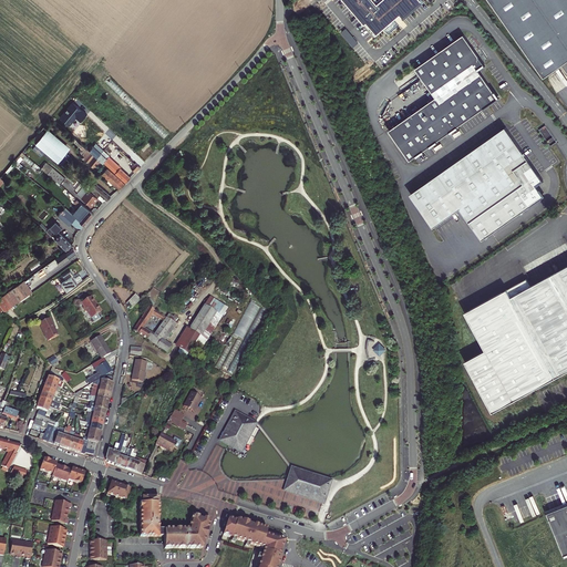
[(379,0),(378,0),(348,0),(351,4),(350,6),(377,37),(402,14),(404,18),(423,1),(421,0),(379,0)]
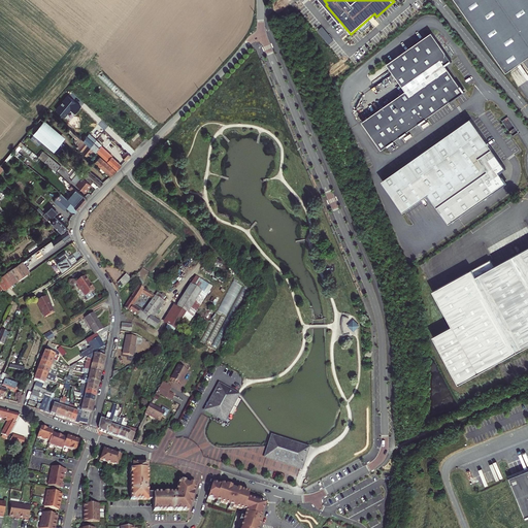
[(527,0),(455,0),(506,73),(527,58),(527,0)]
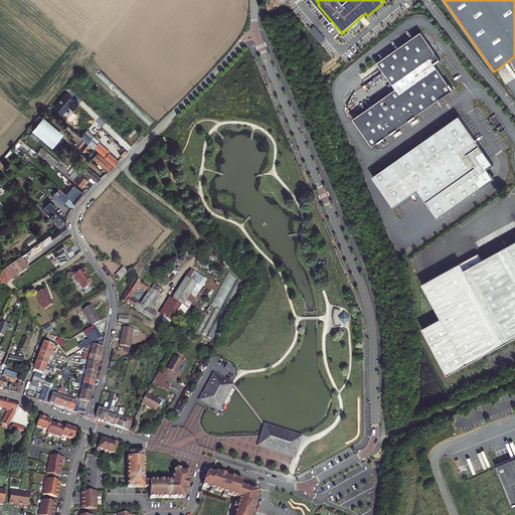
[(377,62),(396,89),(353,119),(372,146),(453,90),(435,63),(441,58),(421,31),(377,62)]
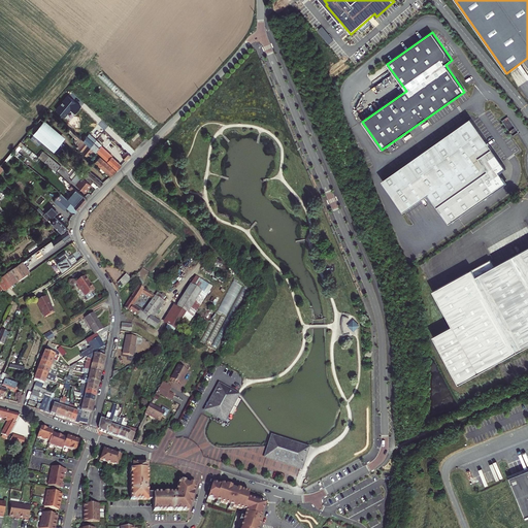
[(69,95),(57,109),(65,117),(71,109),(76,112),(83,106),(69,95)]
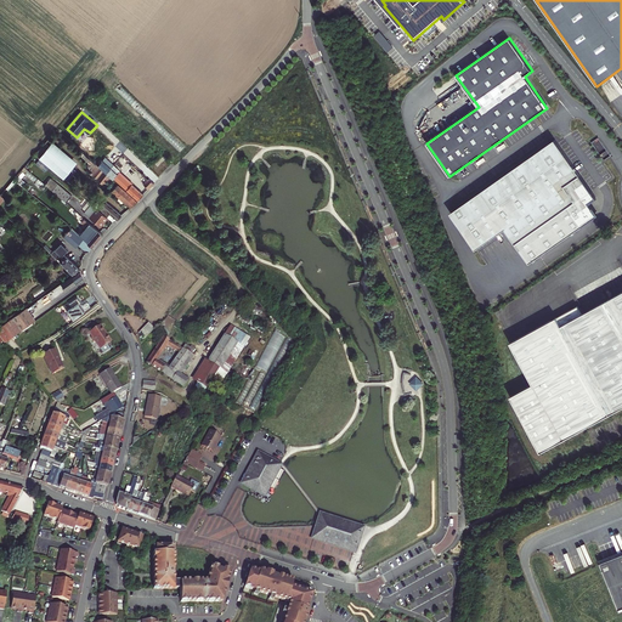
[(598,139),(592,143),(604,159),(610,154),(598,139)]
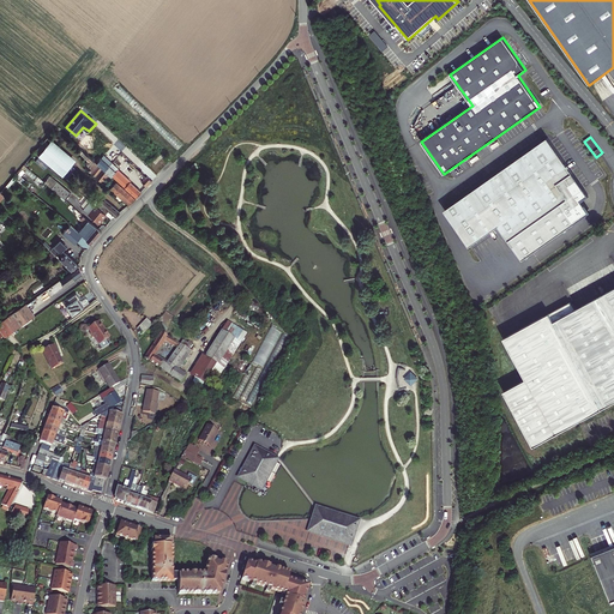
[(548,138),(444,210),(469,246),(499,226),(572,173),(548,138)]
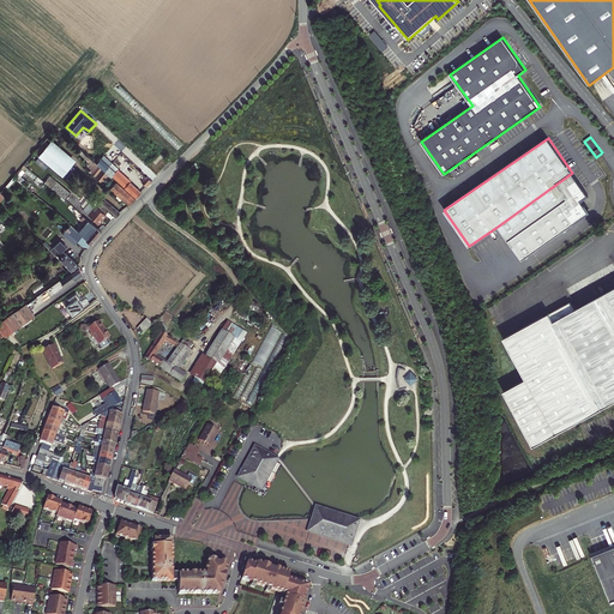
[(35,152),(40,156),(49,145),(44,142),(35,152)]
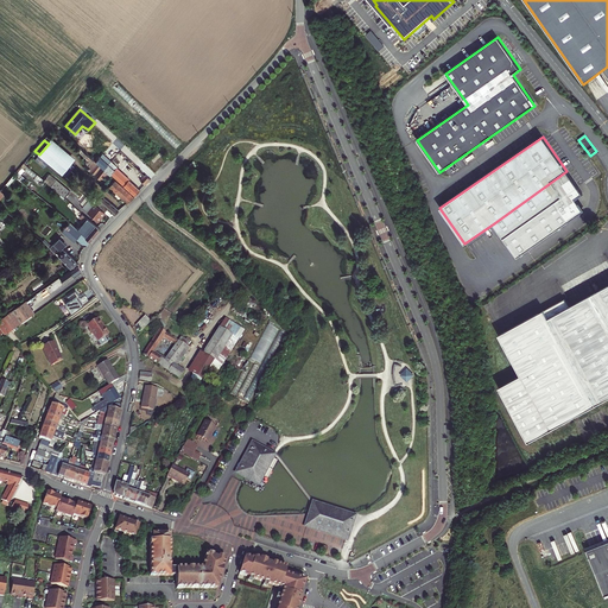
[(62,173),(70,164),(71,163),(49,144),(39,154),(62,173)]
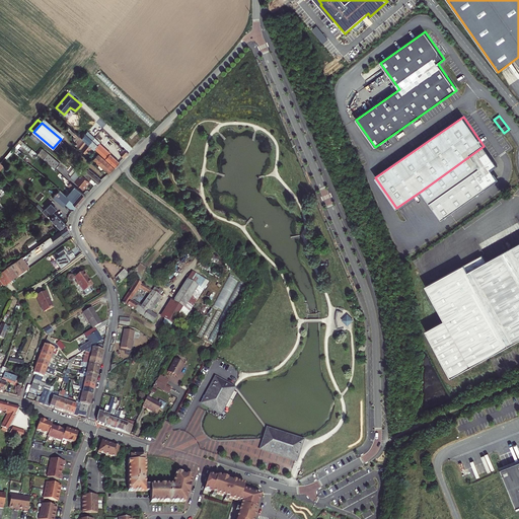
[(88,132),(82,139),(88,145),(95,138),(88,132)]
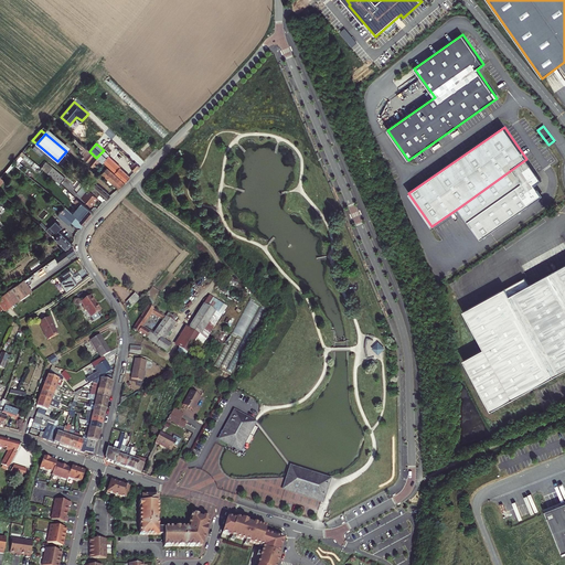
[(81,158),(94,168),(96,164),(99,161),(96,158),(89,151),(87,149),(84,153),(82,156),(81,158)]
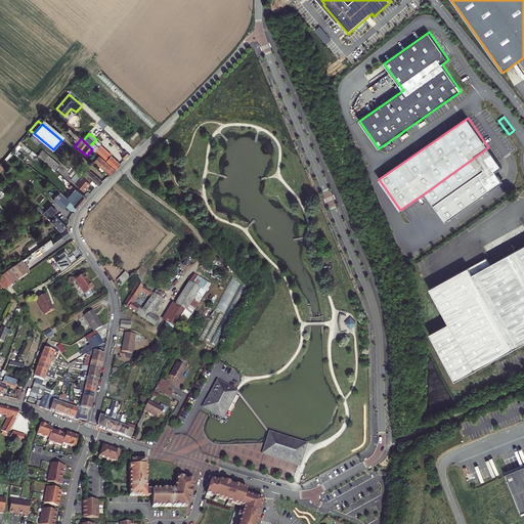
[(121,156),(125,160),(130,154),(115,139),(113,140),(124,151),(121,156)]
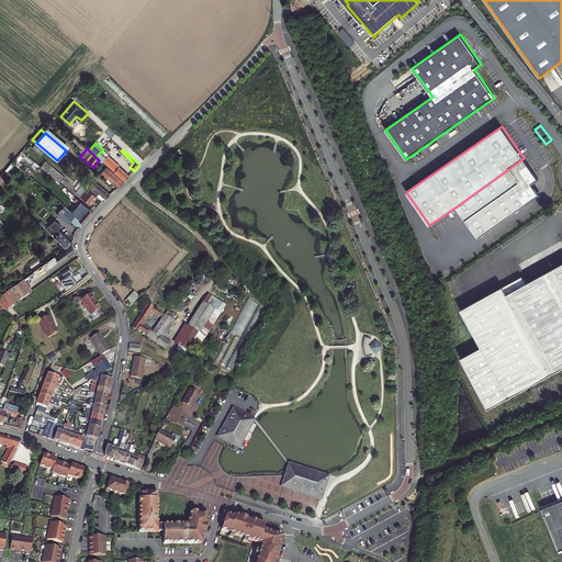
[(125,181),(130,177),(108,156),(101,150),(96,157),(99,160),(101,161),(102,163),(103,161),(125,181)]
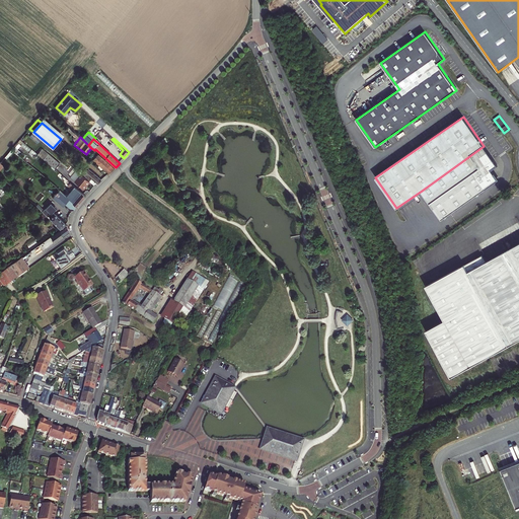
[(53,148),(56,151),(63,143),(60,140),(53,148)]
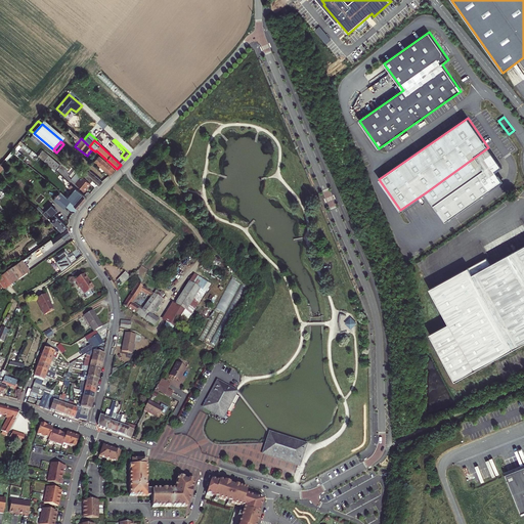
[(501,167),(488,147),(426,192),(446,222),(503,182),(495,171),(501,167)]
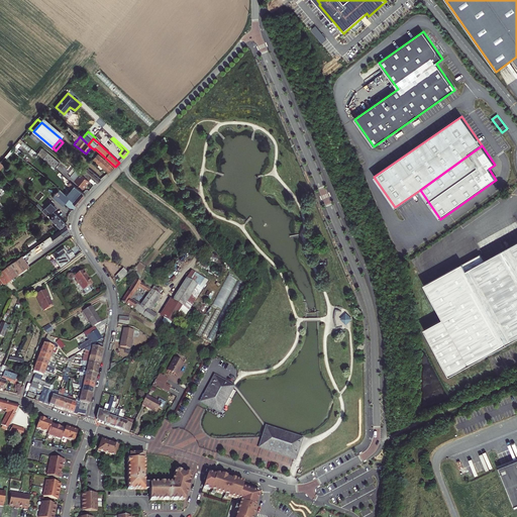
[(41,148),(37,153),(43,159),(47,153),(41,148)]
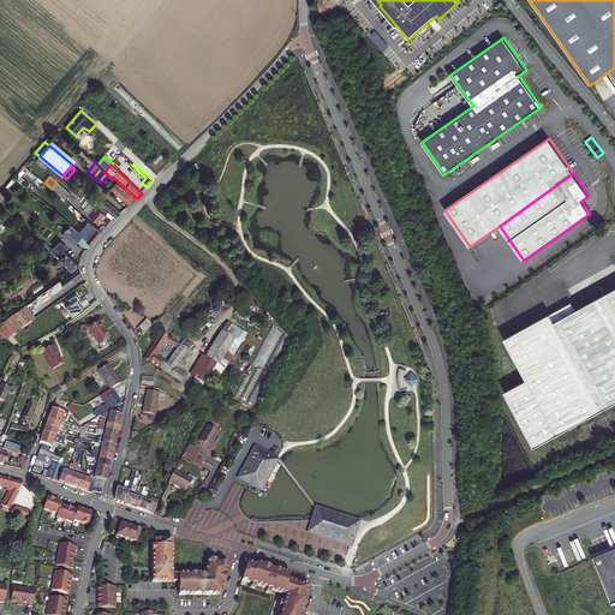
[(65,201),(71,193),(57,183),(52,189),(65,201)]
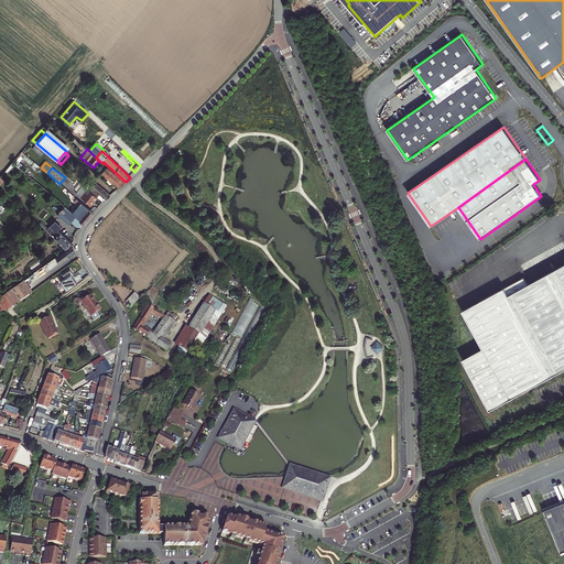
[(101,173),(119,188),(123,183),(107,167),(101,173)]
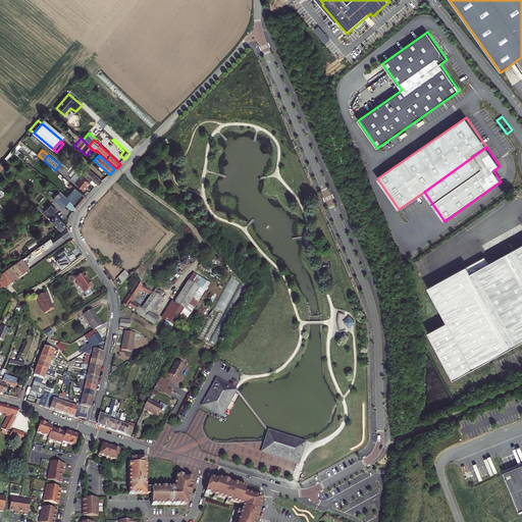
[(90,183),(95,187),(98,185),(102,180),(87,168),(81,174),(90,183)]
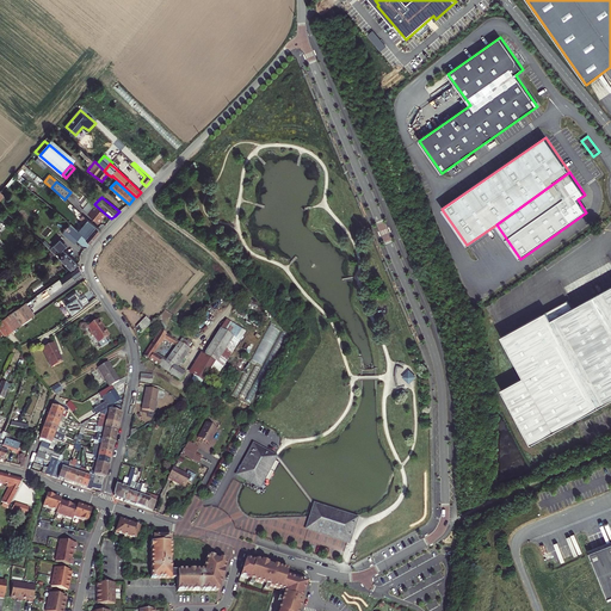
[(82,209),(98,222),(105,214),(94,204),(92,203),(90,201),(84,207),(82,209)]
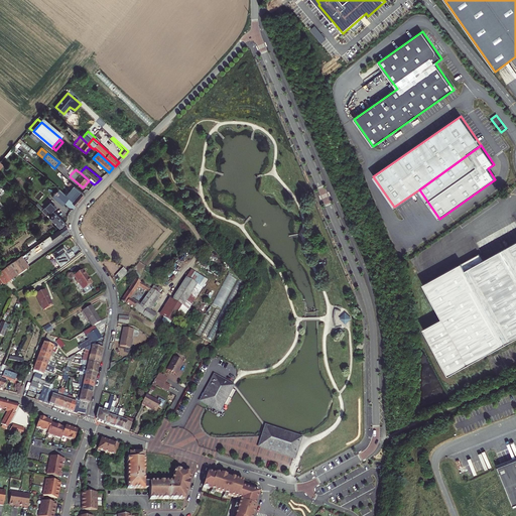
[(71,182),(68,184),(73,189),(79,195),(73,201),(77,206),(85,196),(71,182)]
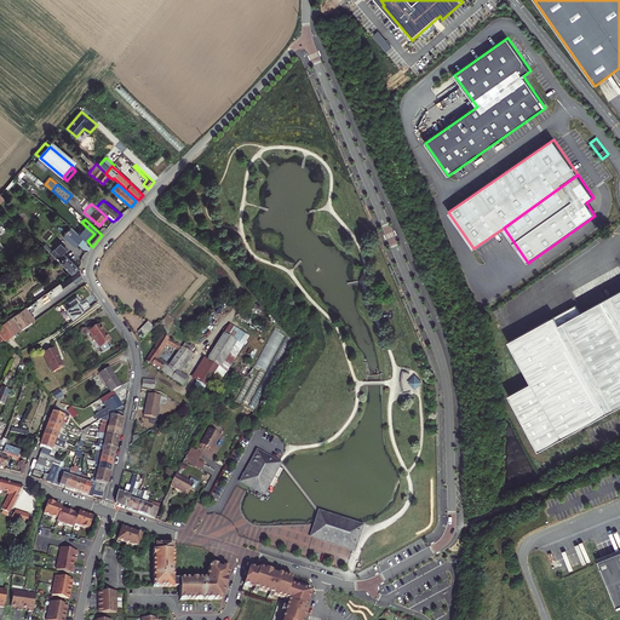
[(87,241),(80,236),(72,228),(63,236),(75,247),(78,245),(81,247),(82,246),(90,251),(92,247),(87,241)]
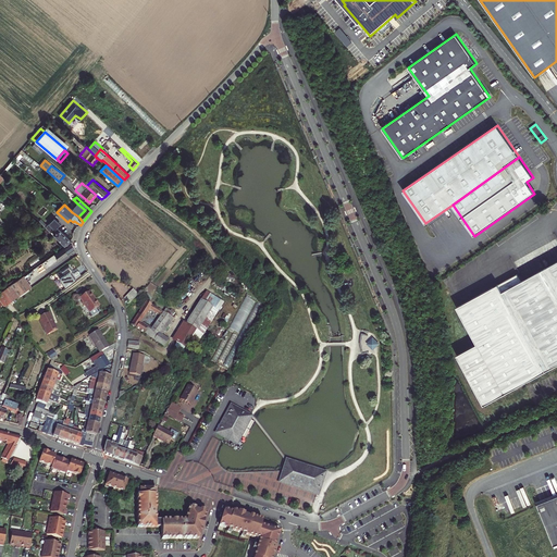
[(78,217),(85,210),(78,205),(72,212),(78,217)]
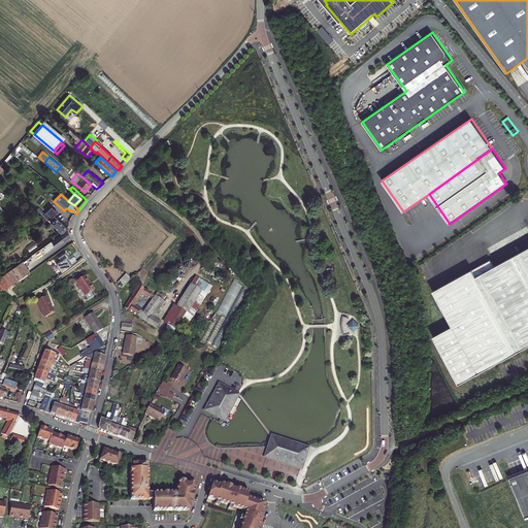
[(35,202),(39,206),(45,199),(41,195),(35,202)]
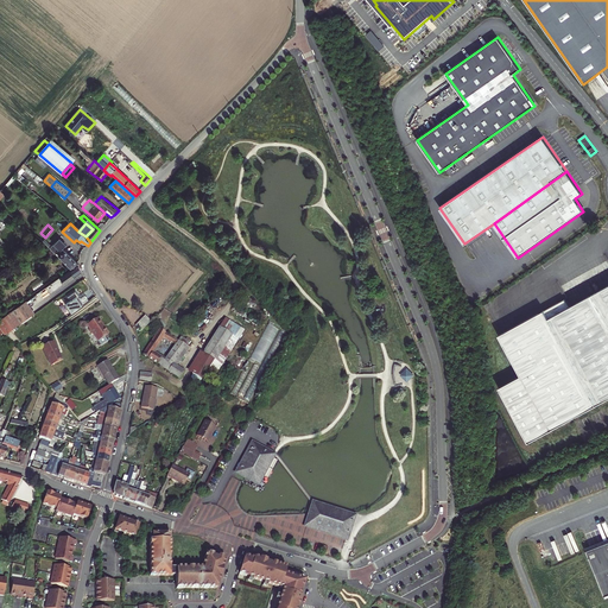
[(58,255),(70,268),(77,263),(64,249),(62,252),(54,244),(51,246),(50,248),(58,257),(58,255)]
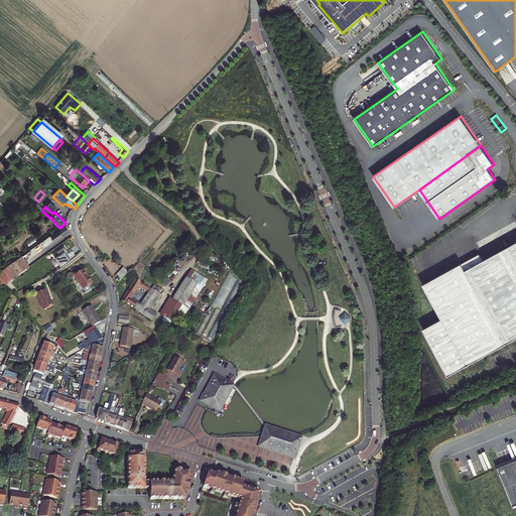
[(42,246),(44,249),(69,231),(70,231),(67,224),(59,230),(58,229),(39,243),(42,246)]
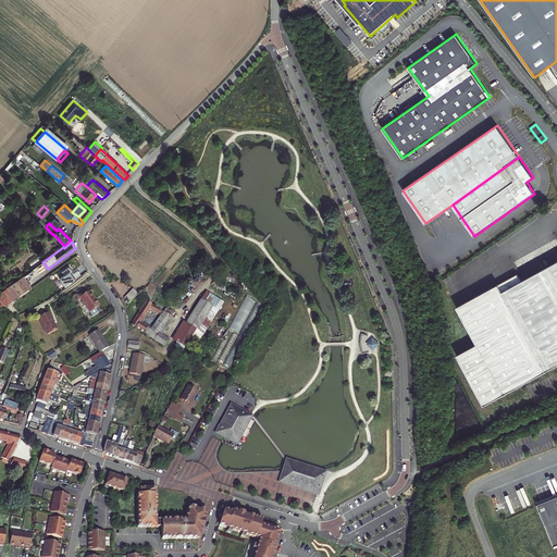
[(556,261),(521,282),(503,293),(498,285),(457,308),(478,345),(457,356),(485,406),(556,366),(556,261)]
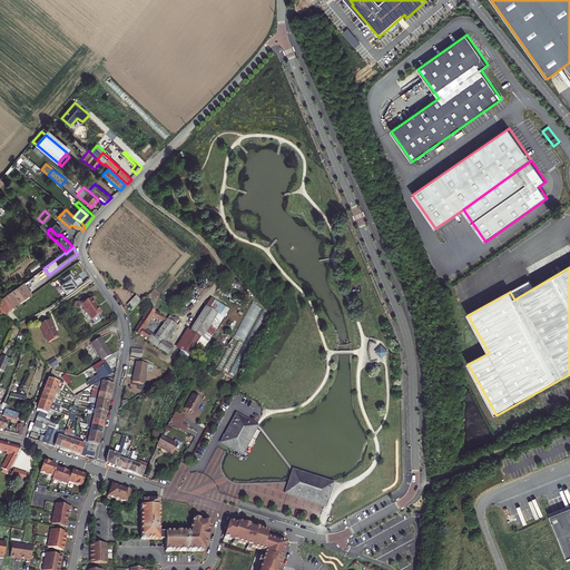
[(64,278),(66,282),(61,285),(67,294),(78,286),(74,279),(75,278),(71,273),(64,278)]
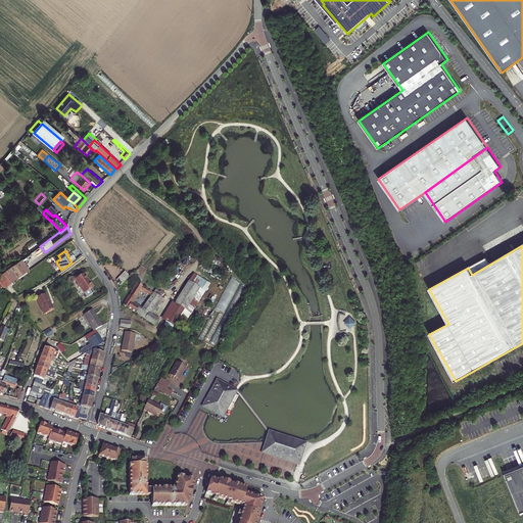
[(485,258),(468,268),(472,275),(489,265),(485,258)]
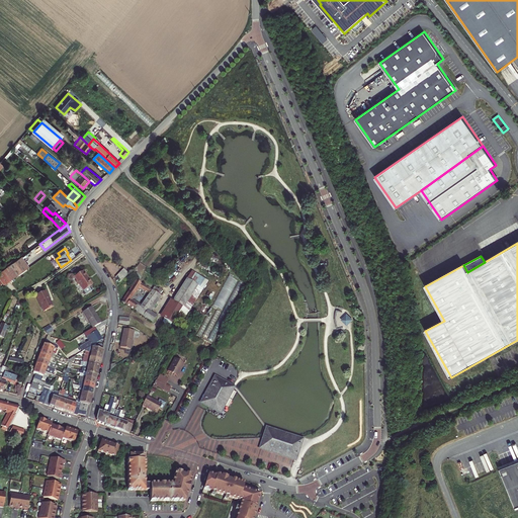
[(0,271),(0,278),(4,284),(29,267),(22,257),(0,271)]
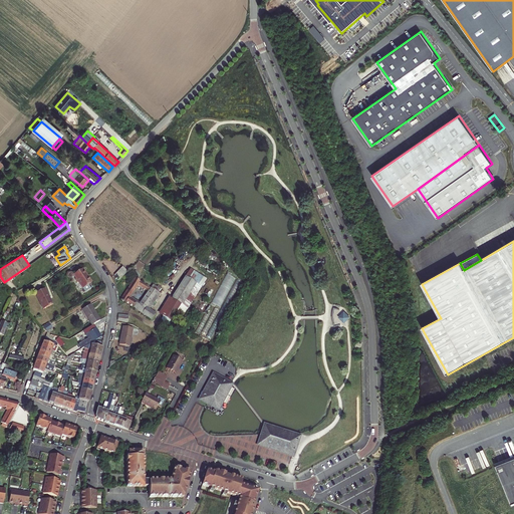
[(78,282),(83,288),(91,282),(82,269),(73,275),(75,278),(75,280),(77,282),(78,282)]
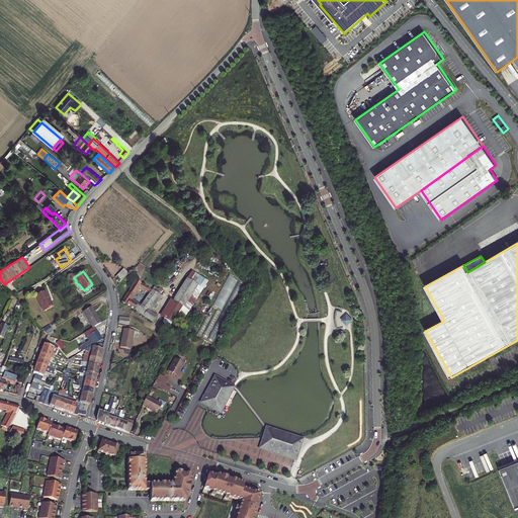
[(206,281),(191,271),(176,294),(172,291),(169,296),(184,306),(176,319),(180,322),(206,281)]
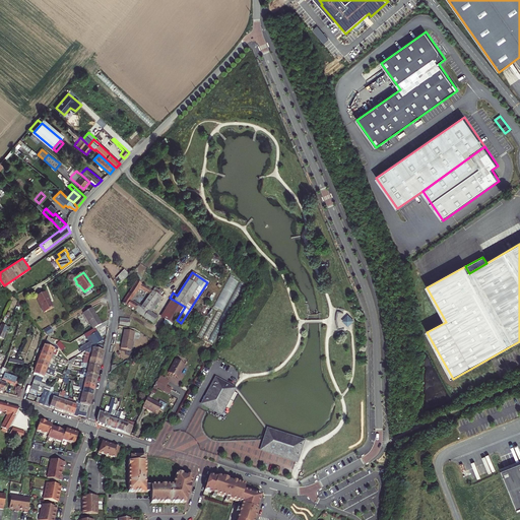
[(221,313),(238,281),(229,276),(212,309),(221,313)]
